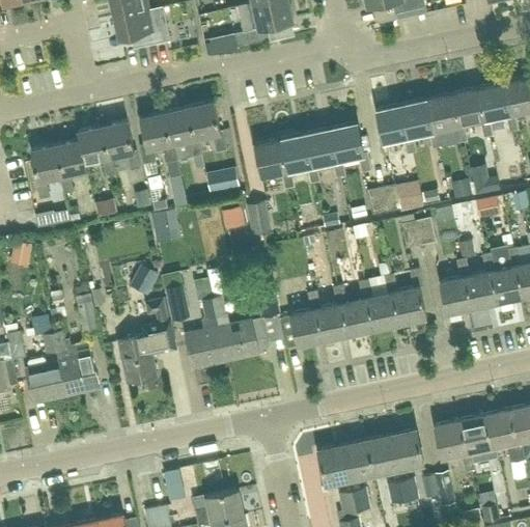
[(110,0),(114,18),(150,10),(149,7),(147,0),(110,0)]
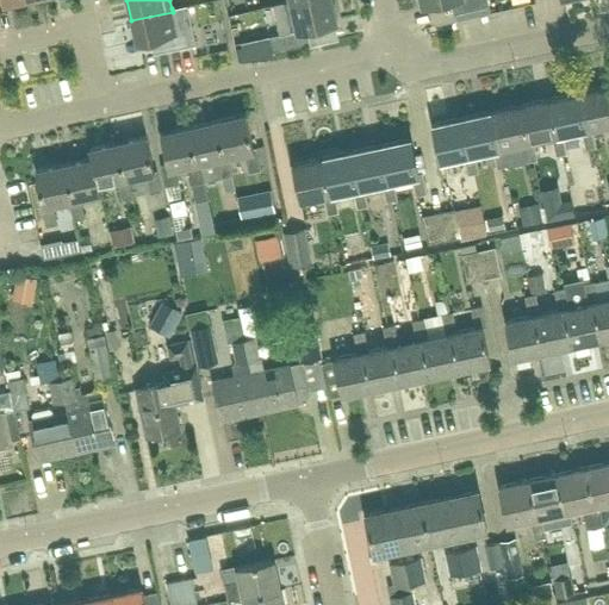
[(337,25),(331,0),(316,0),(291,5),(291,4),(277,7),(280,25),(284,25),(286,36),(269,39),(273,55),(311,47),(308,32),(337,25)]
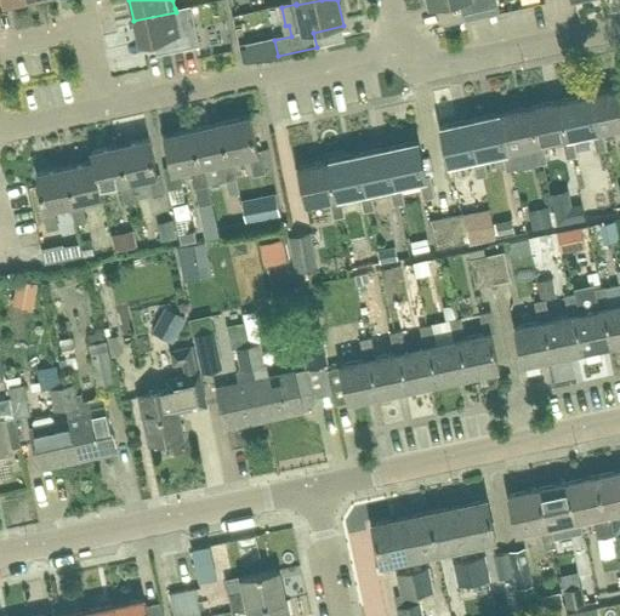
[(427,0),(430,10),(461,3),(465,18),(500,11),(498,0),(427,0)]
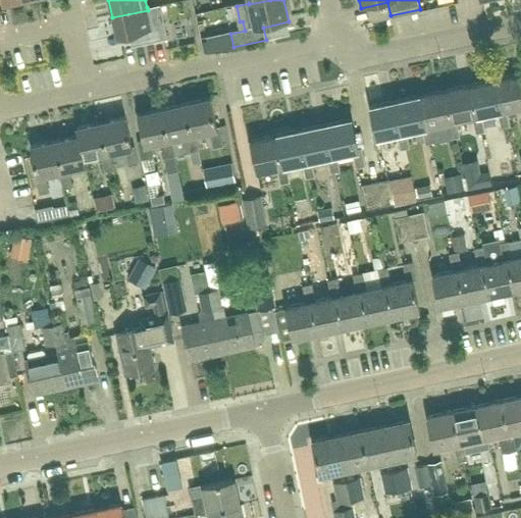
[(147,7),(148,10),(112,17),(117,40),(129,37),(132,49),(168,41),(160,4),(147,7)]
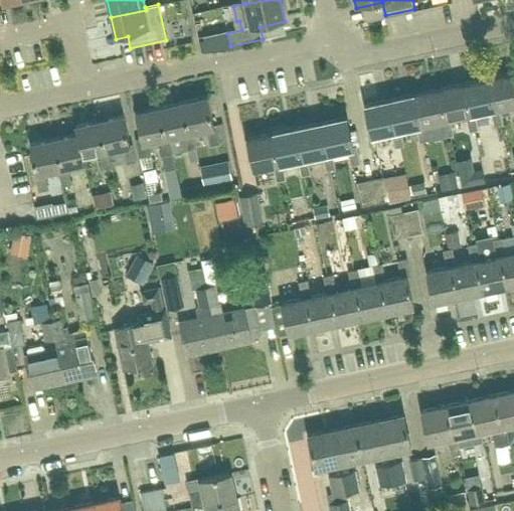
[(513,75),(490,80),(496,112),(500,111),(513,107),(513,75)]
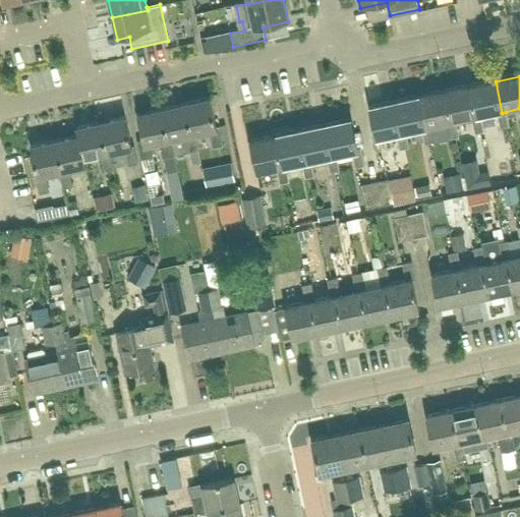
[(496,81),(470,87),(477,118),(480,117),(497,114),(500,129),(509,128),(506,112),(502,113),(496,81)]
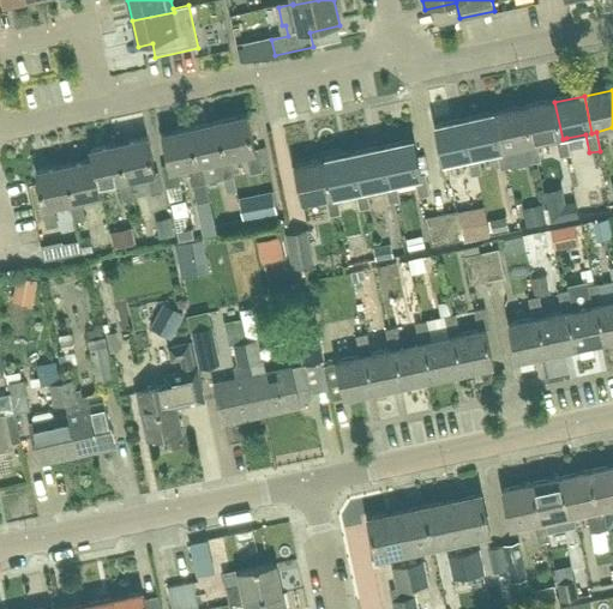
[(533,145),(538,144),(556,140),(559,160),(571,157),(566,138),(563,139),(554,102),(524,109),(533,145)]
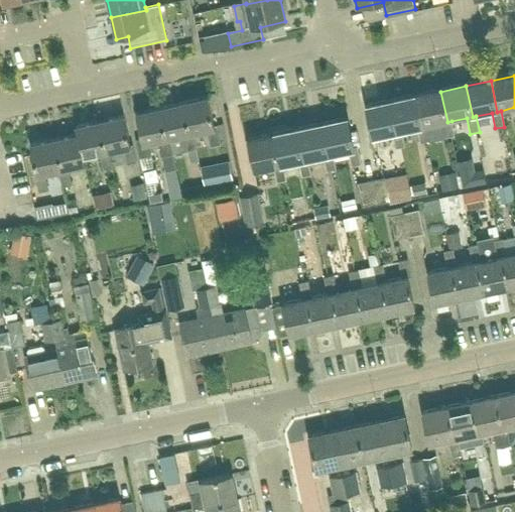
[(440,92),(416,97),(422,128),(426,127),(441,124),(445,140),(455,138),(452,121),(447,122),(440,92)]
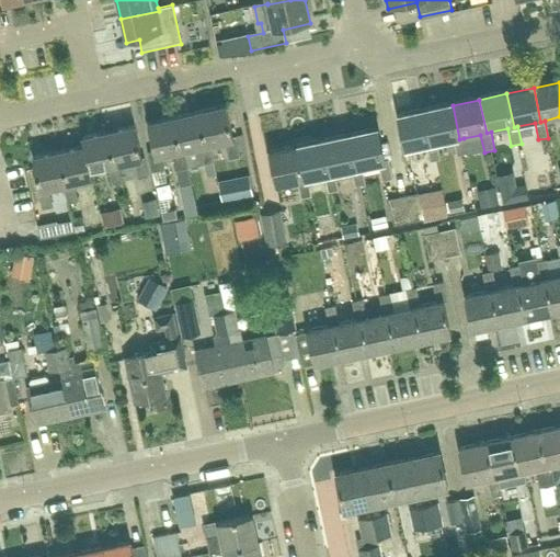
[(453,105),(425,112),(432,145),(435,144),(454,140),(457,158),(467,156),(464,138),(459,139),(453,105)]
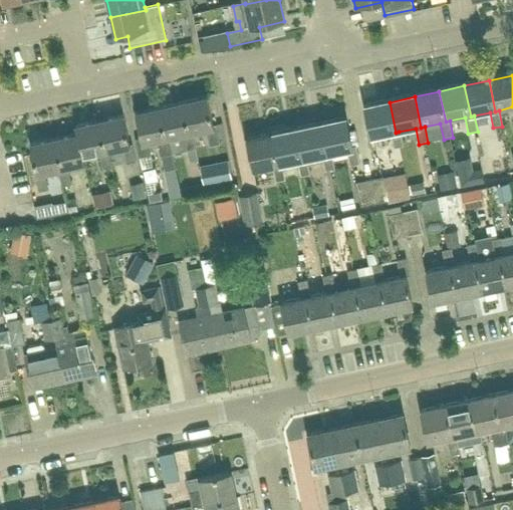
[(211,146),(219,145),(216,128),(214,129),(207,98),(183,104),(190,135),(192,134),(207,131),(211,146)]
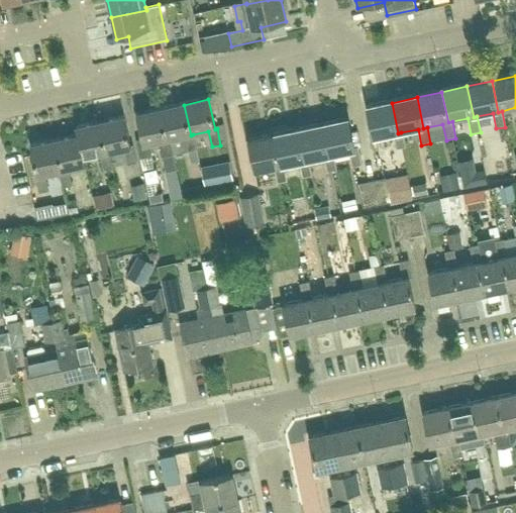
[(398,133),(392,103),(367,108),(373,139),(394,134),(397,150),(405,148),(401,132),(398,133)]
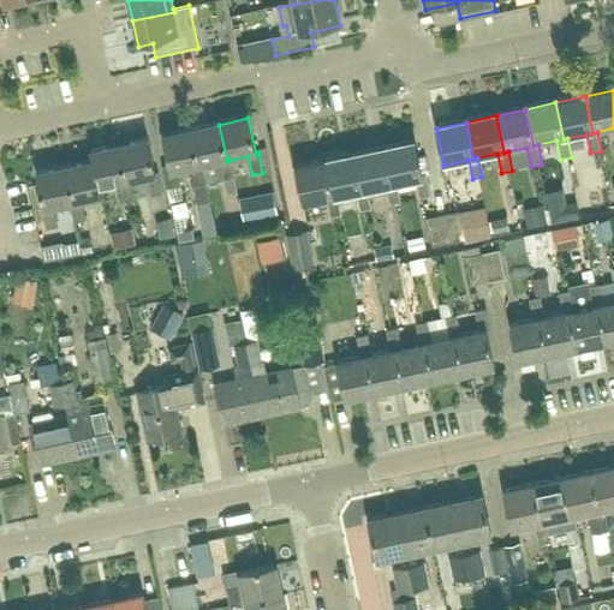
[(234,178),(230,160),(227,161),(219,125),(191,131),(200,167),(202,166),(220,162),(224,180),(234,178)]
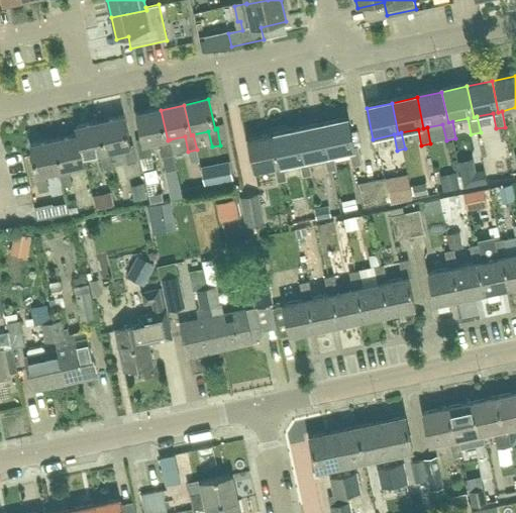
[(173,156),(170,139),(168,140),(161,110),(136,115),(142,141),(135,142),(140,161),(151,158),(147,144),(161,141),(164,158),(173,156)]
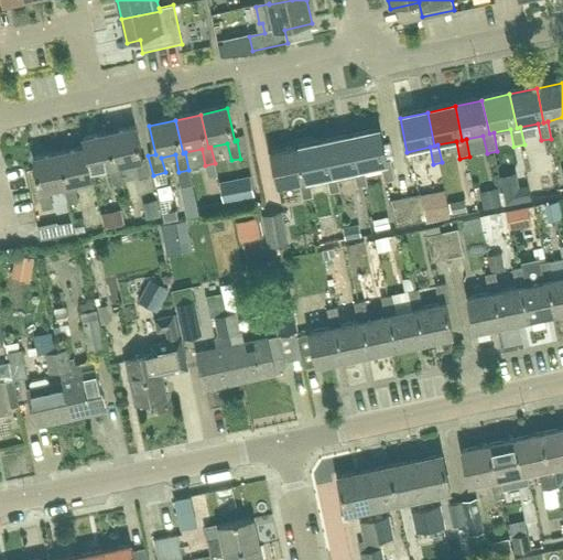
[(117,168),(120,168),(136,164),(139,181),(149,179),(145,161),(143,161),(137,129),(109,135),(117,168)]
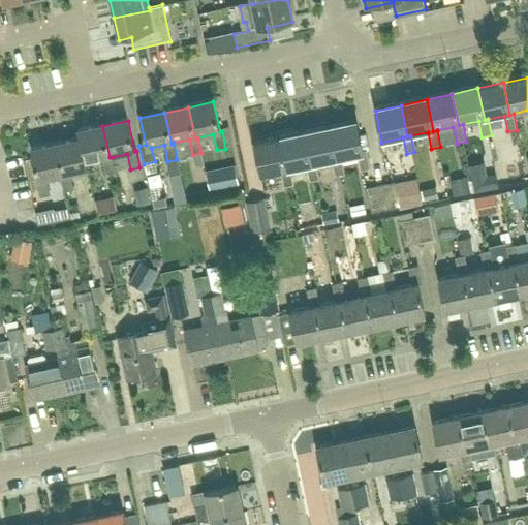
[(356,123),(331,128),(337,159),(341,159),(358,155),(361,172),(370,170),(367,153),(363,154),(356,123)]
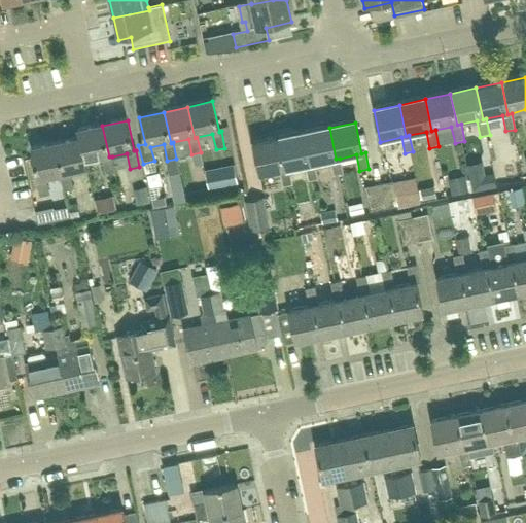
[(109,157),(102,126),(77,131),(79,139),(80,139),(85,163),(86,162),(103,159),(106,174),(115,172),(112,157),(109,157)]
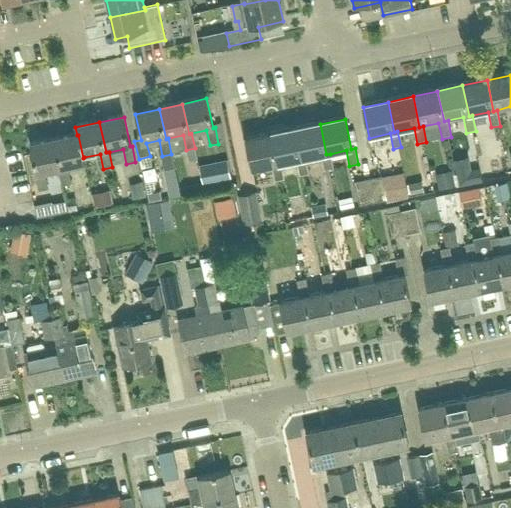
[(326,154),(320,124),(295,130),(302,159),(306,159),(321,156),(325,172),(333,170),(330,154),(326,154)]
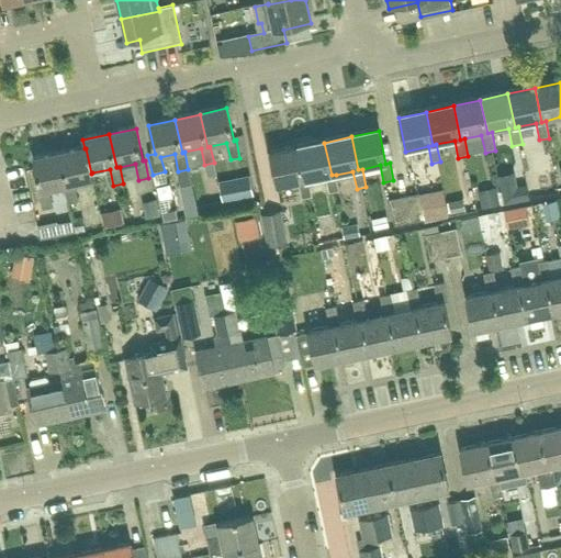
[(324,143),(298,148),(304,181),(307,180),(326,177),(329,194),(339,192),(336,175),(332,175),(324,143)]
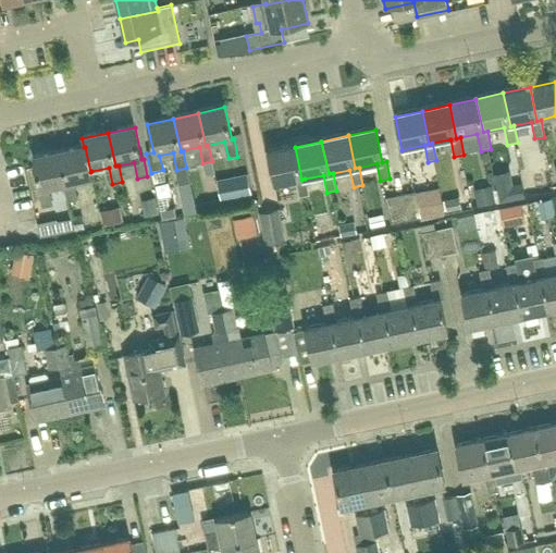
[(93,180),(91,171),(90,172),(85,147),(84,147),(59,152),(66,185),(63,186),(66,203),(77,200),(74,183),(93,180)]
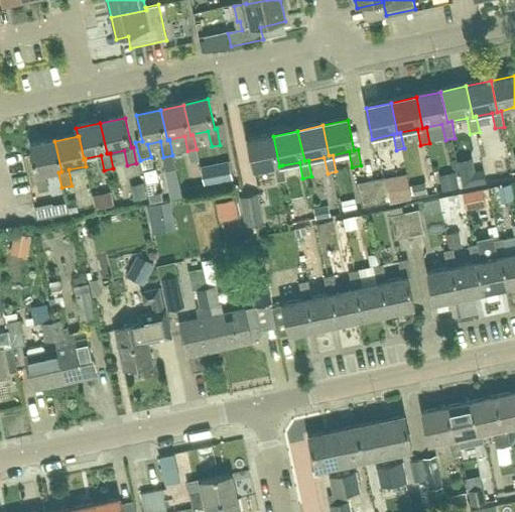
[(279,166),(273,136),(248,141),(254,171),(274,167),(278,183),(286,181),(282,165),(279,166)]
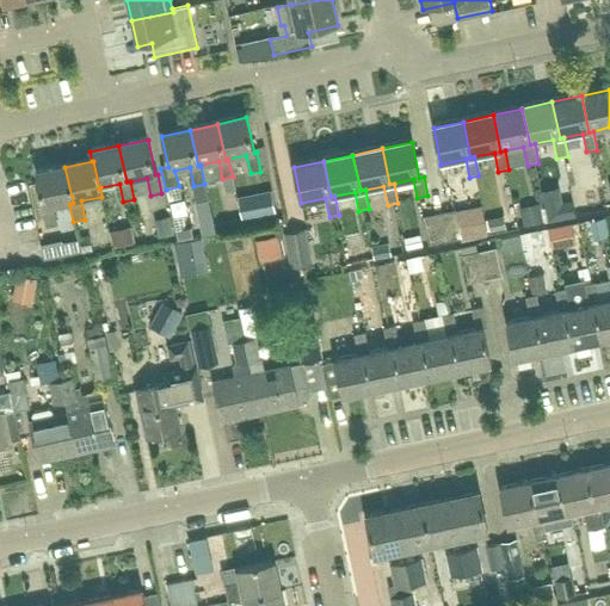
[(73,203),(65,167),(36,173),(43,209),(41,209),(44,229),(56,227),(53,208),(69,204),(73,203)]
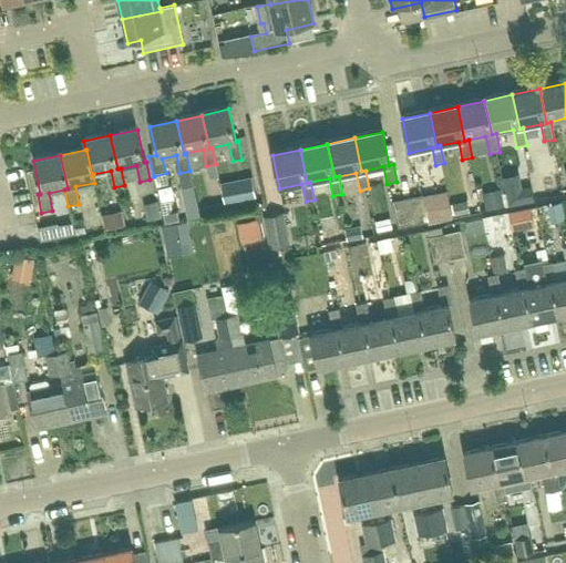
[(193,163),(203,197),(213,195),(203,160),(193,163)]
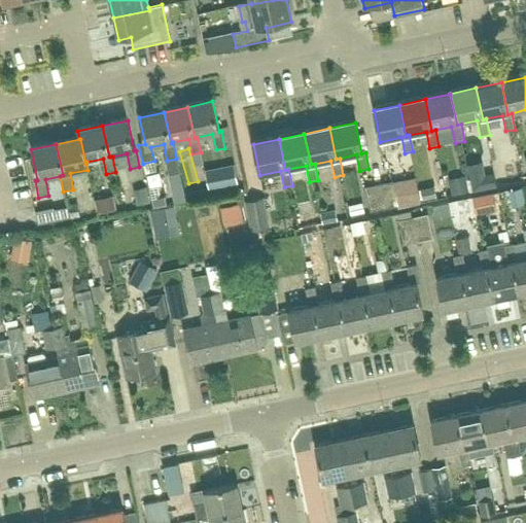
[(180,175),(177,160),(165,162),(169,177),(180,175)]
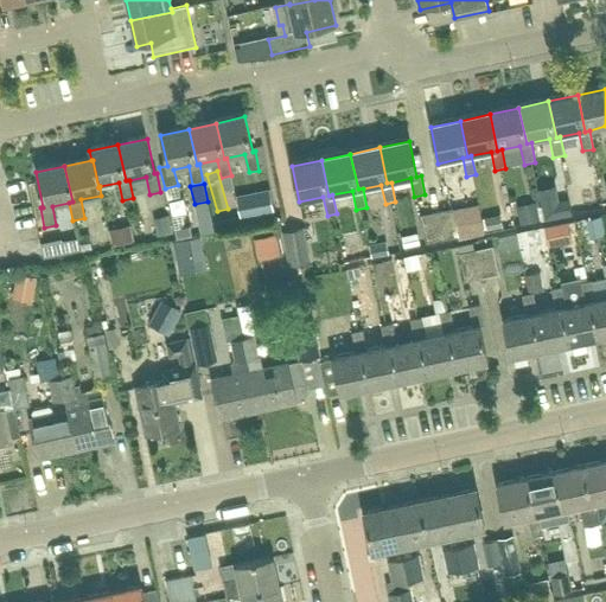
[(253,196),(257,215),(274,211),(269,192),(253,196)]
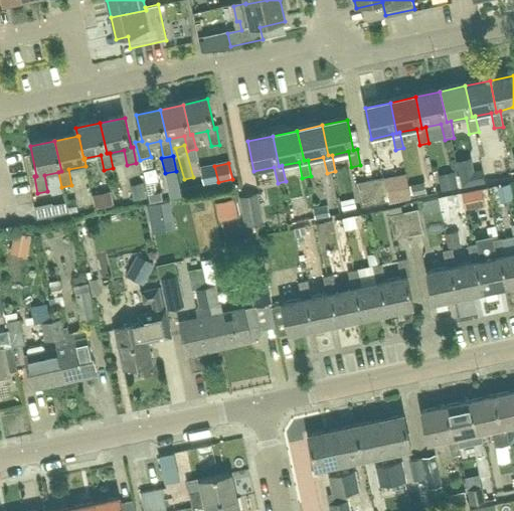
[(439,178),(442,193),(458,190),(455,174),(439,178)]
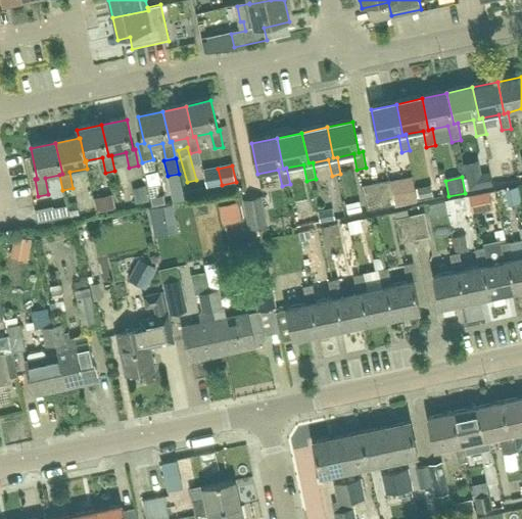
[(467,179),(469,192),(482,189),(480,181),(475,182),(474,177),(467,179)]
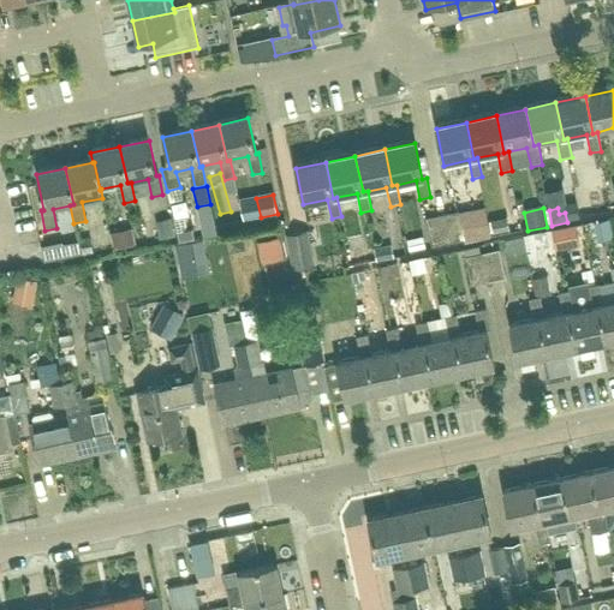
[(442,216),(448,244),(465,240),(459,213),(442,216)]
